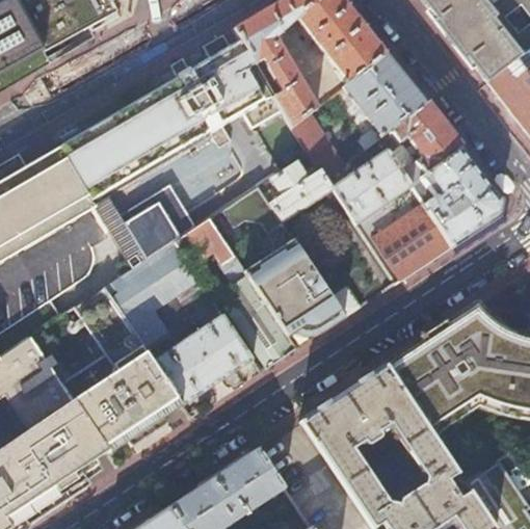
[(0,0),(0,70),(44,45),(46,47),(20,0),(0,0)]
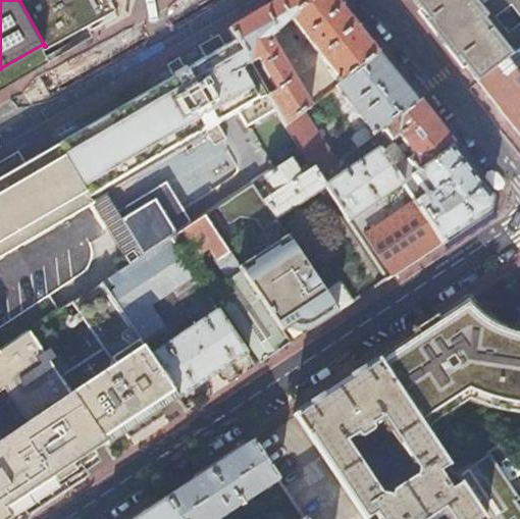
[(19,0),(45,46),(75,30),(122,4),(120,0),(19,0)]
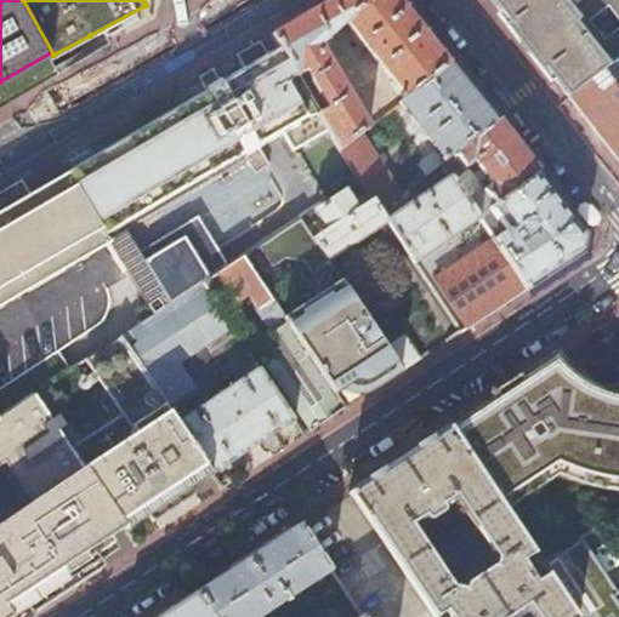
[(408,95),(453,62),(420,21),(403,0),(327,0),(274,30),(284,46),(299,72),(308,67),(330,103),(321,109),(333,129),(342,144),(364,127),(370,124),(323,40),(348,20),(408,95)]
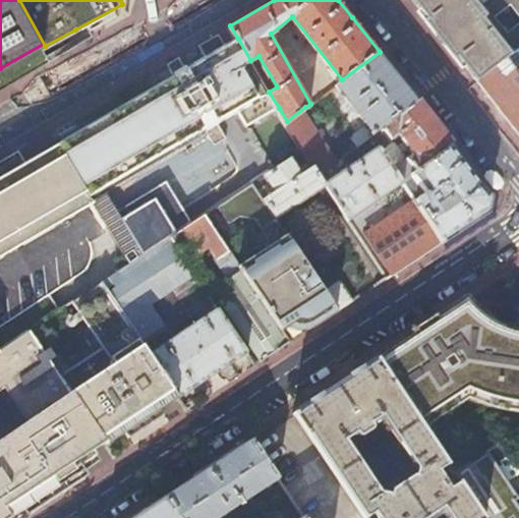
[(416,0),(426,12),(479,78),(518,47),(518,0),(416,0)]
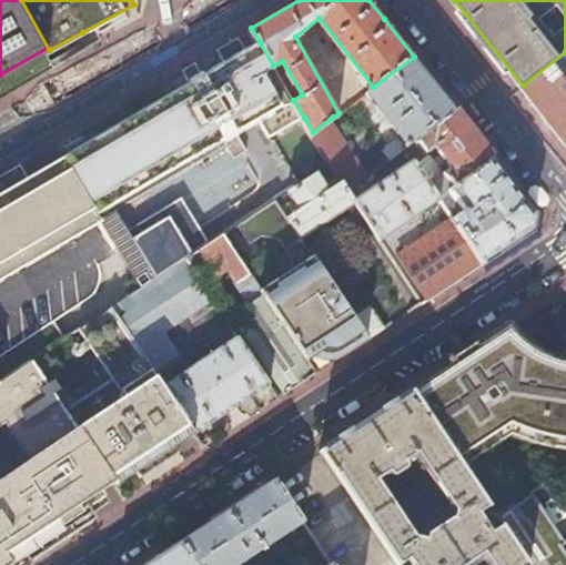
[(249,48),(241,34),(221,46),(229,60),(206,72),(199,59),(185,67),(193,80),(178,89),(174,84),(151,98),(69,145),(72,152),(66,155),(98,210),(102,208),(107,214),(231,147),(239,158),(252,150),(242,132),(262,120),(273,137),(304,118),(293,100),(273,66),(260,42),(249,48)]
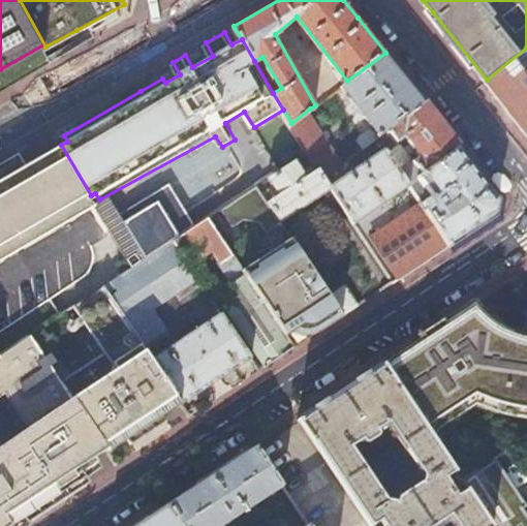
[(526,48),(487,80),(523,125),(526,130),(526,48)]
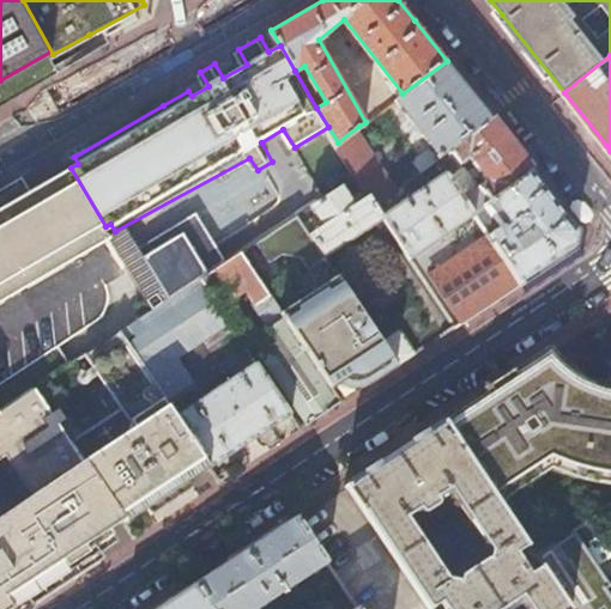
[(436,158),(490,116),(447,61),(403,93),(397,98),(415,122),(422,116),(425,121),(418,127),(433,146),(412,160),(419,171),(436,158)]
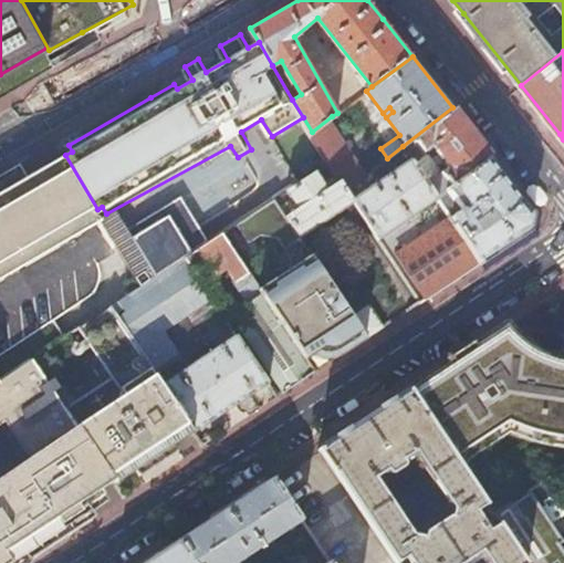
[(449,188),(491,156),(474,136),(452,107),(403,146),(413,159),(414,162),(435,146),(449,165),(428,180),(439,197),(449,188)]
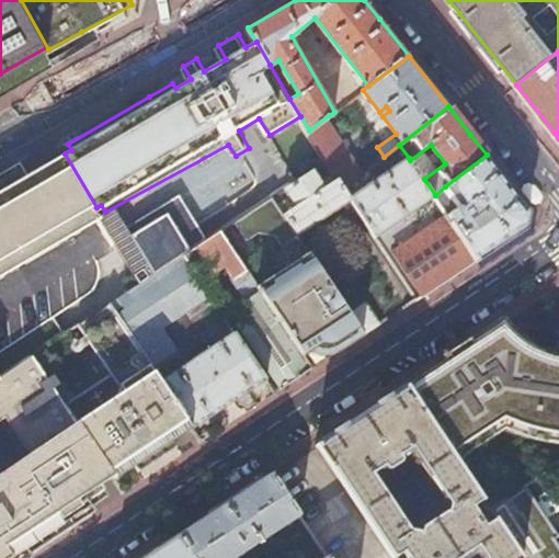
[(333,172),(343,188),(364,172),(329,115),(309,131),(333,172)]
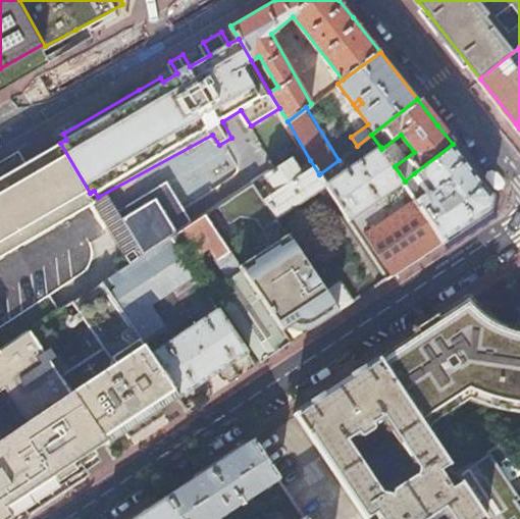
[(0,254),(94,201),(90,193),(60,143),(28,161),(20,148),(0,159),(0,254)]
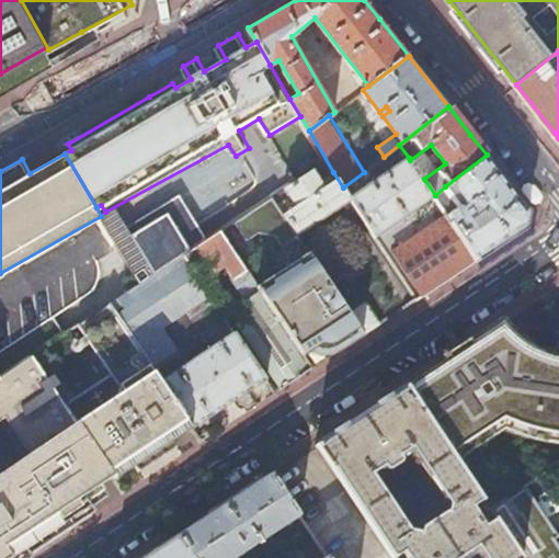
[(454,223),(479,258),(528,225),(529,209),(509,182),(487,155),(445,186),(451,193),(446,196),(451,203),(455,200),(461,209),(459,214),(459,219),(454,223)]
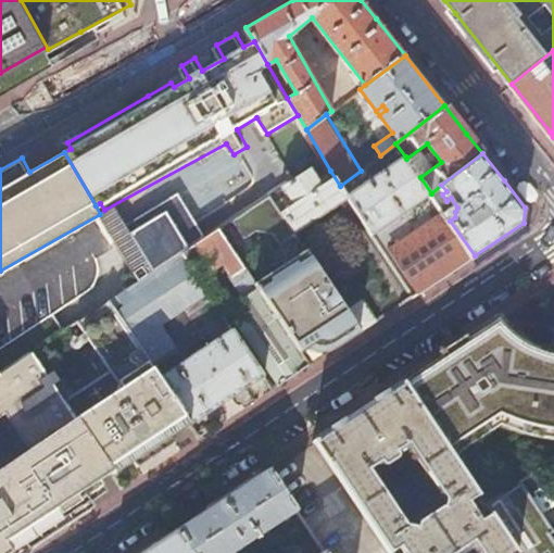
[(348,198),(373,234),(431,193),(420,177),(406,159),(405,156),(347,196),(348,198)]
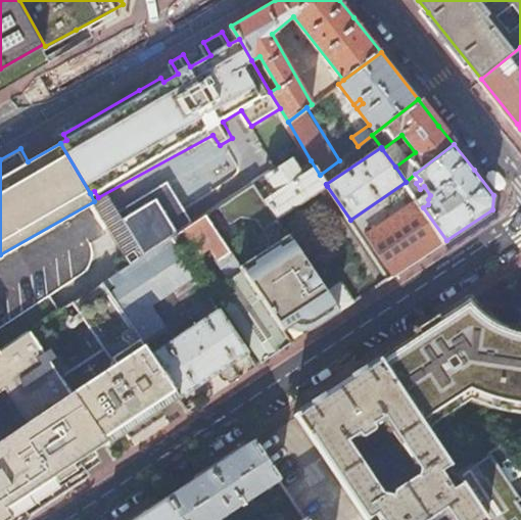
[(279,218),(327,186),(326,184),(320,175),(311,160),(299,167),(293,157),(267,174),(274,184),(262,192),(279,218)]
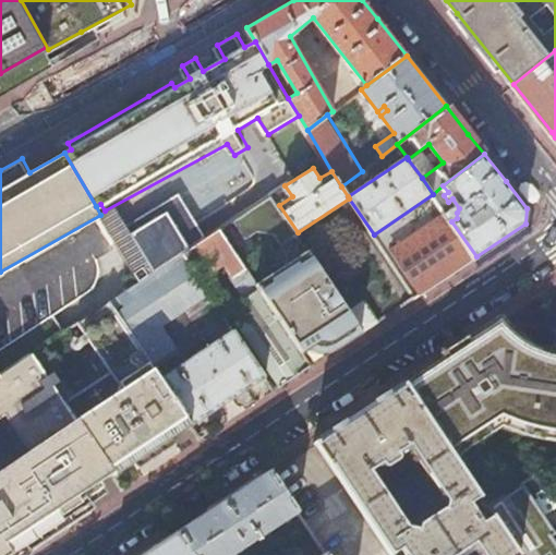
[(337,348),(364,329),(347,304),(298,232),(279,205),(272,194),(237,218),(248,234),(260,227),(272,233),(285,254),(280,269),(258,285),(260,287),(313,363),(337,348)]
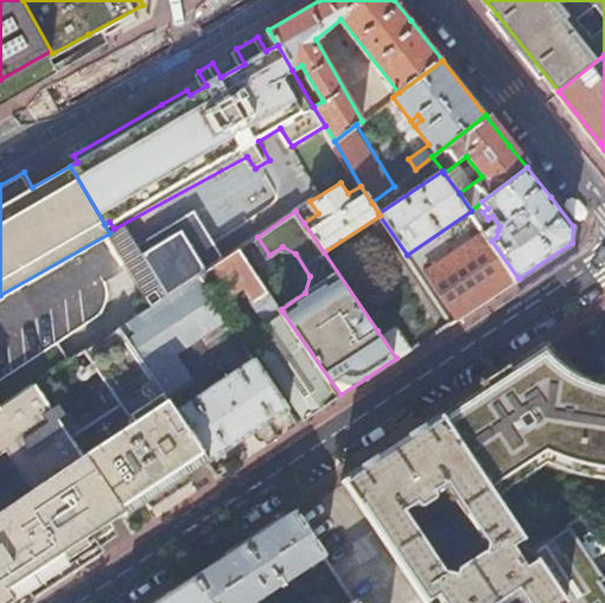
[(460,316),(518,278),(491,241),(485,231),(427,270),(460,316)]
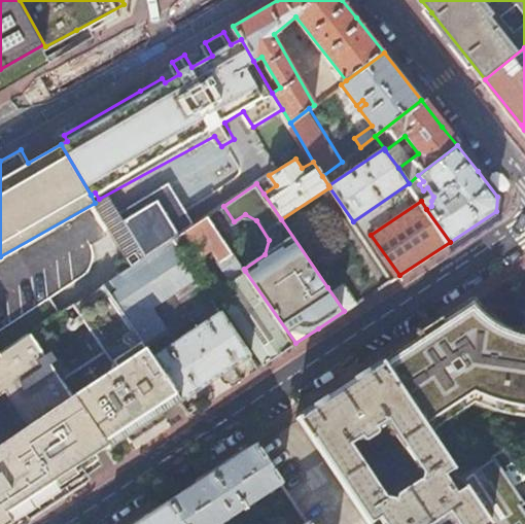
[(207,216),(173,238),(188,260),(212,245),(221,257),(232,250),(207,216)]
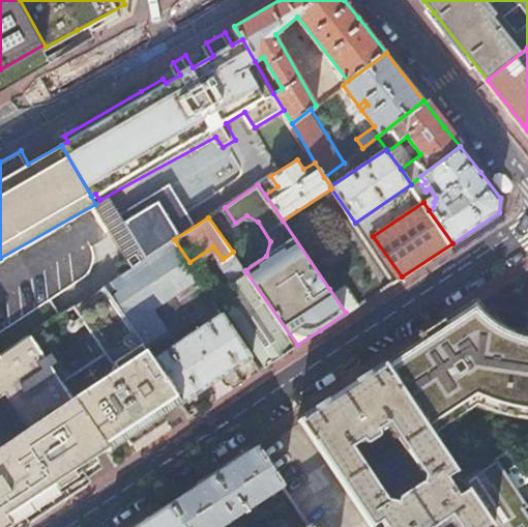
[(174,239),(106,285),(144,344),(169,328),(171,332),(173,333),(202,315),(207,323),(188,335),(185,332),(179,337),(182,341),(154,358),(183,402),(253,355),(189,262),(174,239)]
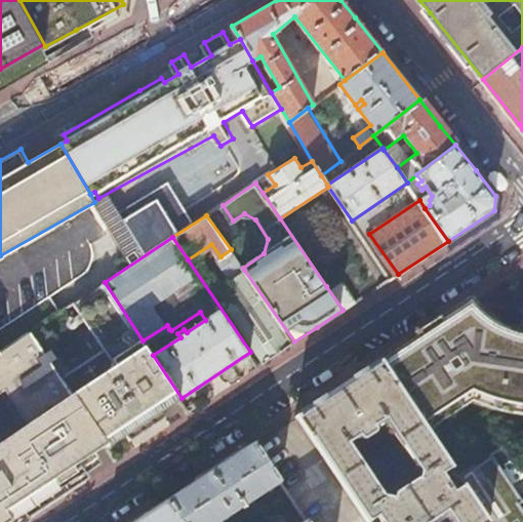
[(294,342),(244,270),(215,289),(265,361),(273,356),(294,342)]
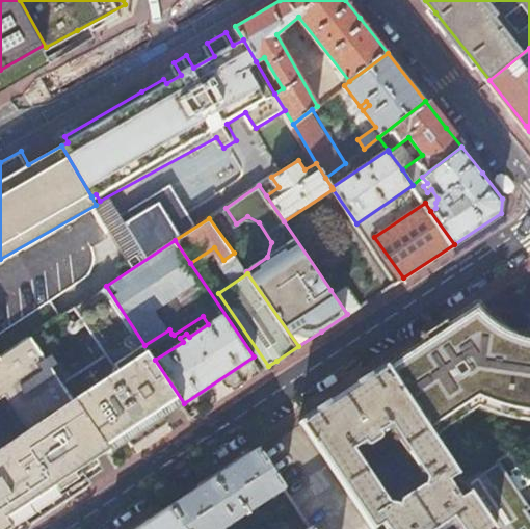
[(347,314),(362,305),(348,285),(339,291),(336,287),(330,290),(347,314)]
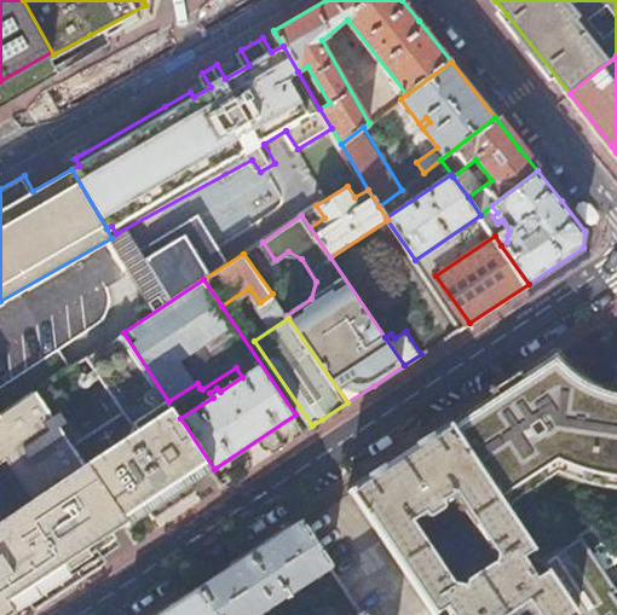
[(168,401),(124,332),(91,353),(127,407),(74,444),(124,516),(126,520),(130,526),(151,511),(156,518),(171,509),(199,491),(194,482),(214,469),(180,418),(172,406),(168,401)]
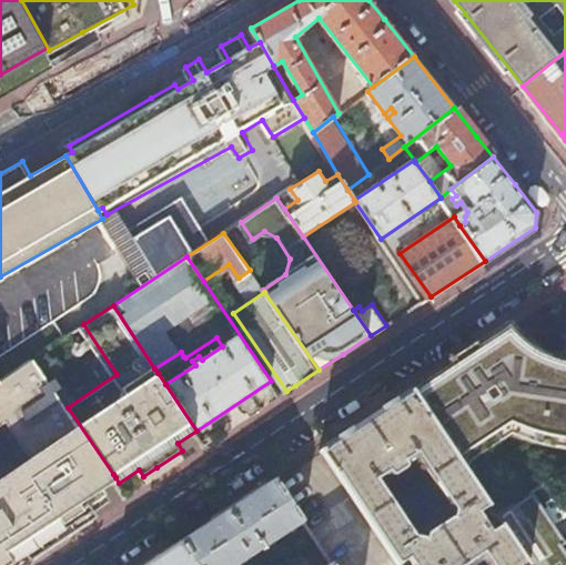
[(413,387),(458,456),(511,422),(522,429),(534,432),(565,436),(565,356),(555,355),(543,351),(531,343),(519,334),(511,323),(413,387)]
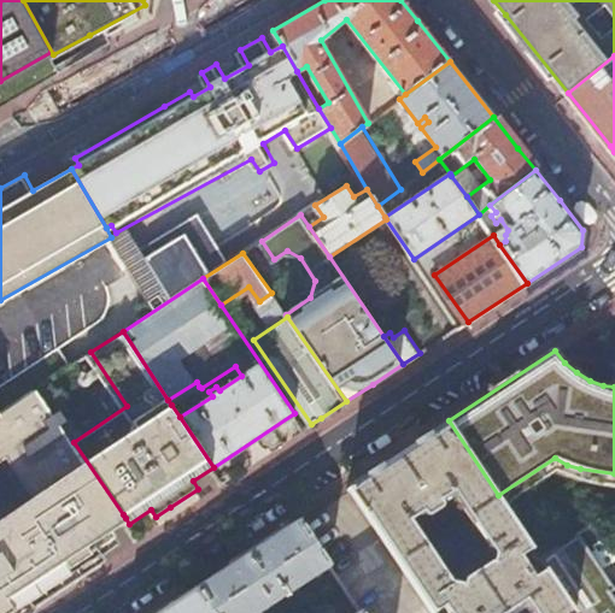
[(197,382),(168,400),(171,405),(199,387),(197,382)]
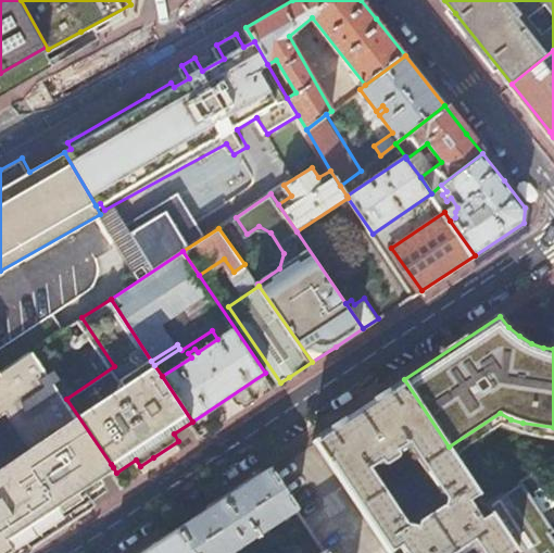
[(104,480),(101,476),(113,467),(111,464),(66,399),(34,350),(0,371),(0,552),(21,552),(92,506),(85,494),(104,480)]
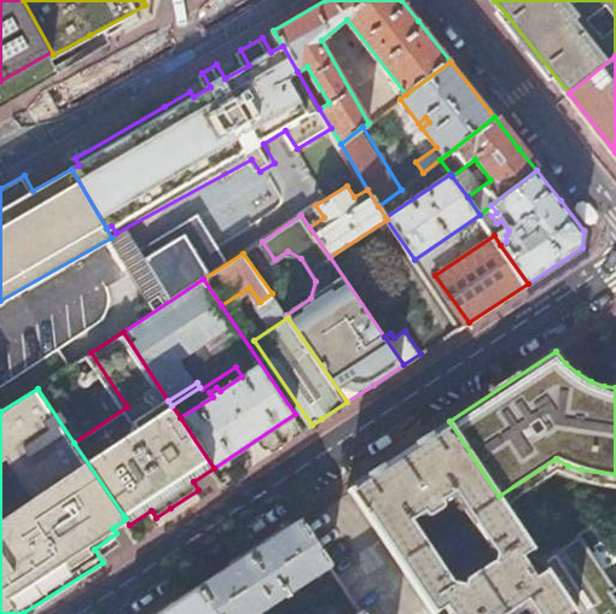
[(573,613),(576,612),(547,568),(538,576),(523,555),(534,548),(519,527),(499,496),(449,421),(404,451),(352,486),(437,612),(447,606),(452,613),(573,613)]
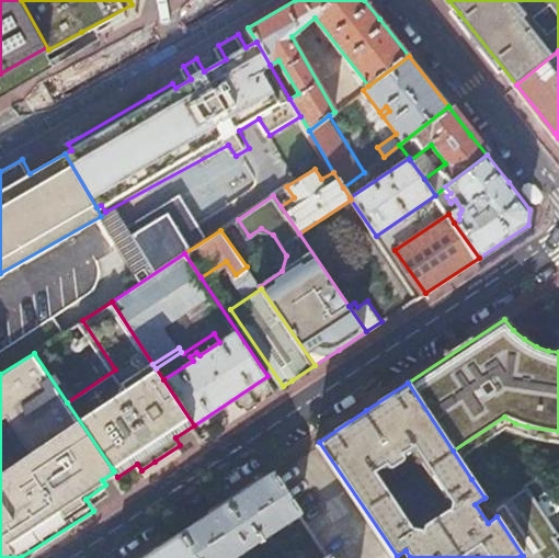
[(232,557),(300,513),(273,471),(223,504),(180,533),(196,557),(232,557)]
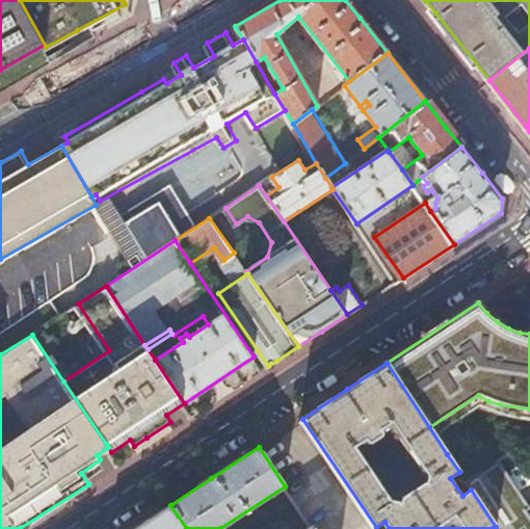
[(500,458),(466,482),(471,490),(496,527),(497,528),(529,528),(529,510),(528,508),(529,507),(529,502),(500,458)]
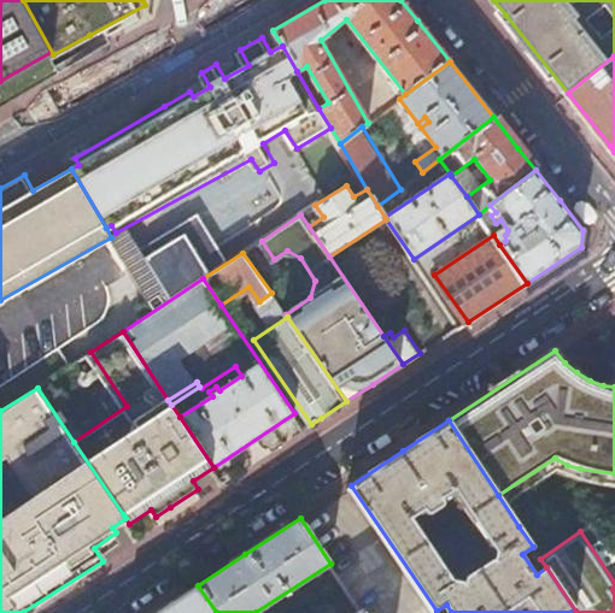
[(216,612),(198,585),(160,609),(156,612),(216,612)]
